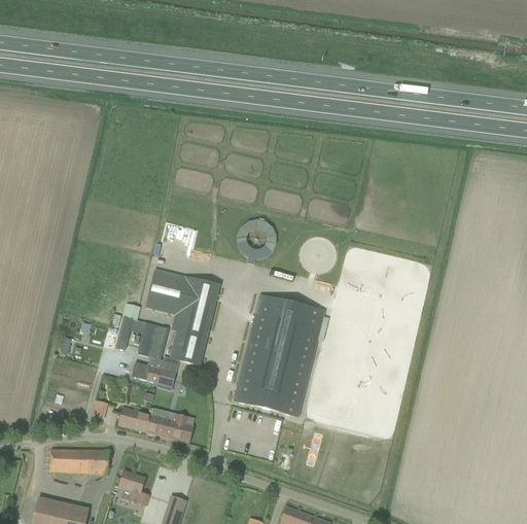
[(276,251),(266,217),(233,226),(243,265),(254,262),(253,257),(276,251)]
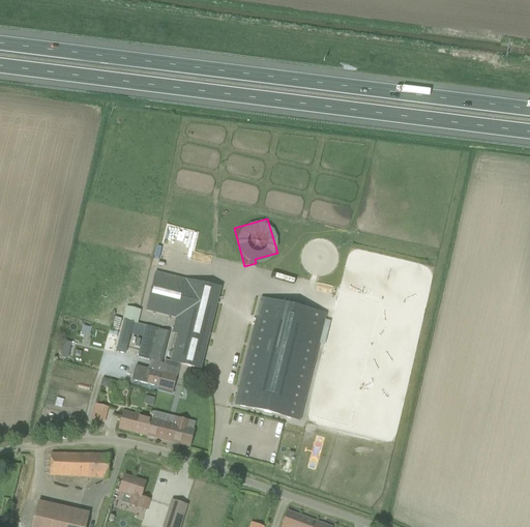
[(215,264),(240,268),(241,261),(216,257),(215,264)]
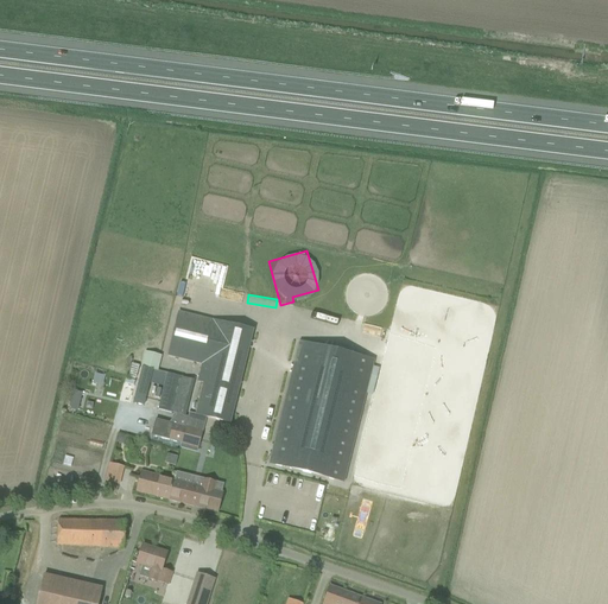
[(202,362),(213,318),(178,310),(168,353),(202,362)]
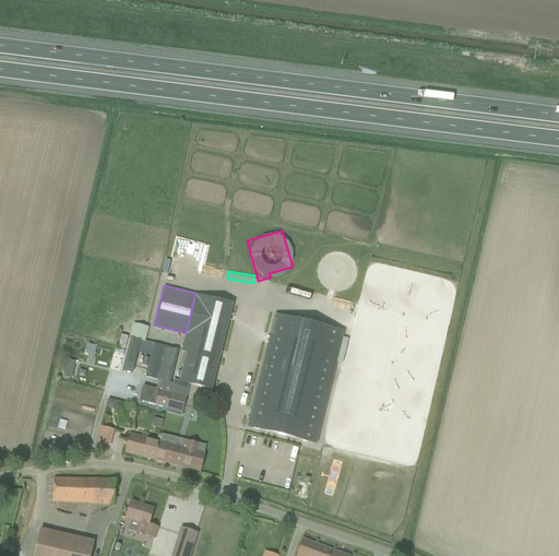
[(195,293),(185,338),(181,349),(218,358),(233,302),(195,293)]
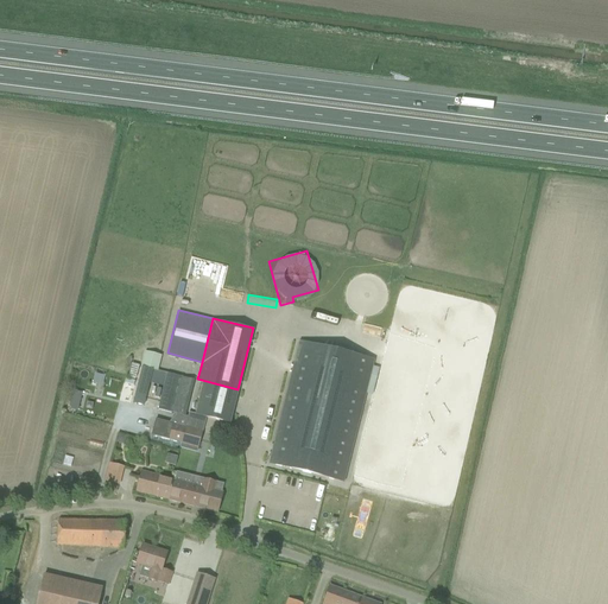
[(268,461),(299,469),(343,479),(374,357),(299,339),(268,461)]
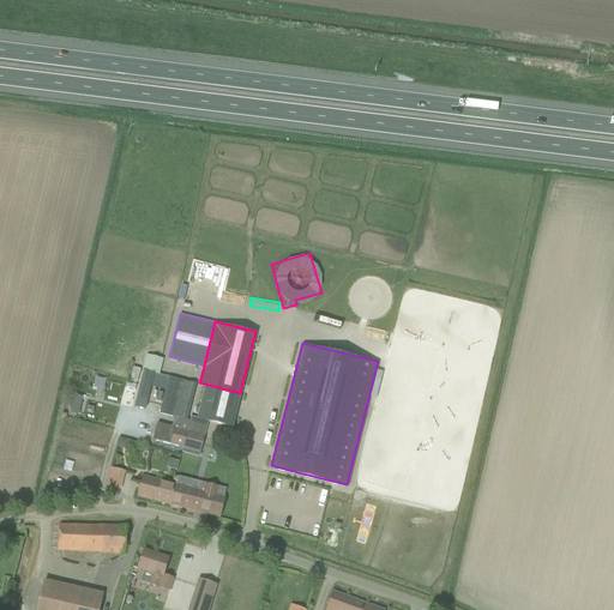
[(133,364),(130,379),(137,380),(140,367),(133,364)]
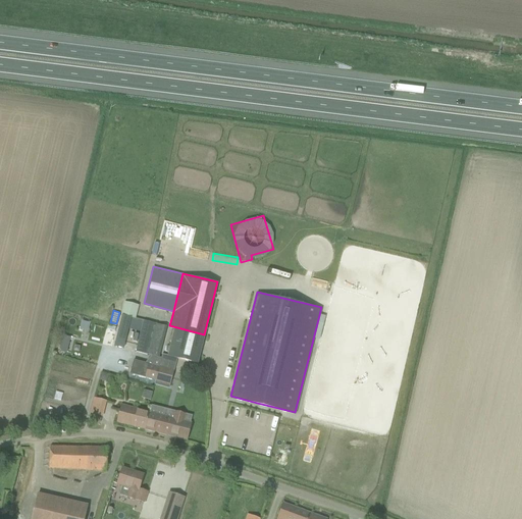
[(150,320),(143,318),(136,350),(143,351),(157,355),(160,356),(168,325),(165,324),(150,320)]
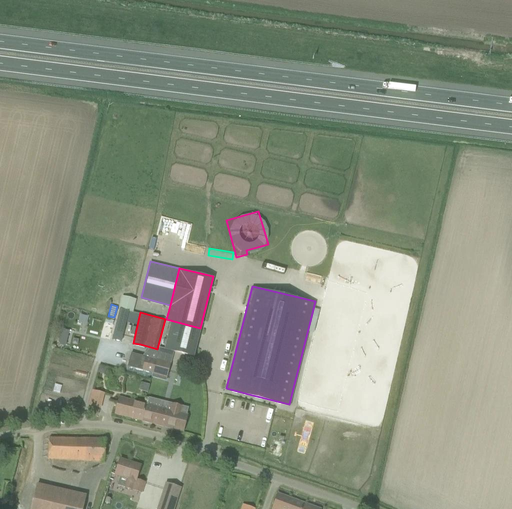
[(193,355),(200,328),(171,320),(164,347),(193,355)]
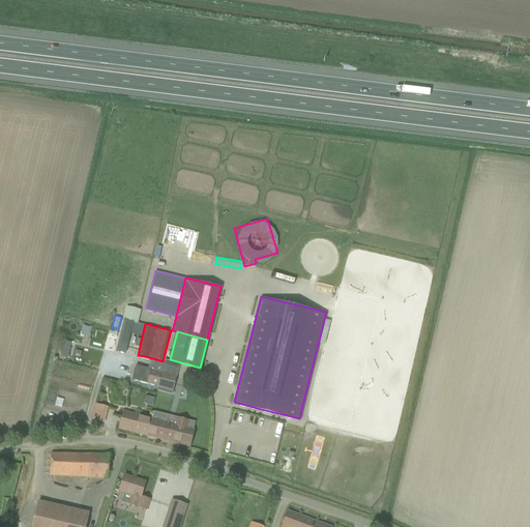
[(55,353),(65,356),(69,341),(59,339),(55,353)]
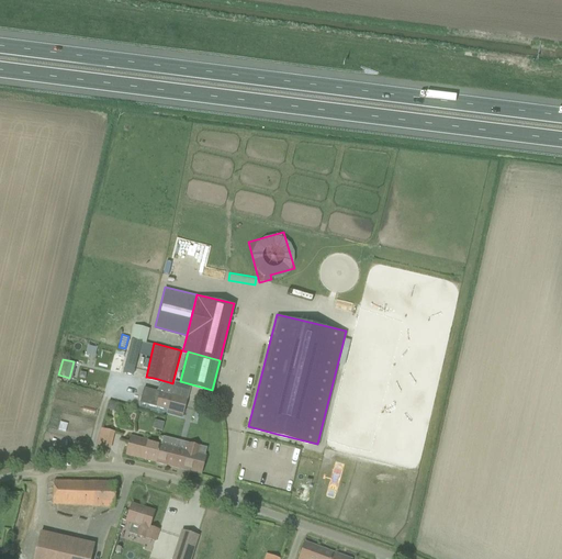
[(143,387),(139,401),(155,405),(166,407),(170,393),(158,390),(143,387)]
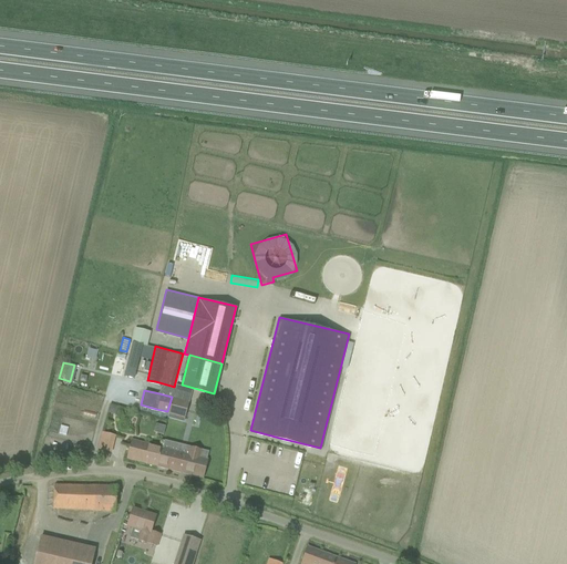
[(172,397),(167,411),(184,416),(188,400),(172,397)]
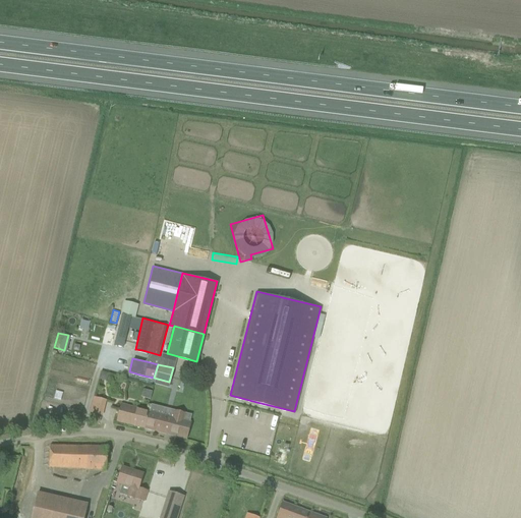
[(139,396),(149,396),(150,388),(140,387),(139,396)]
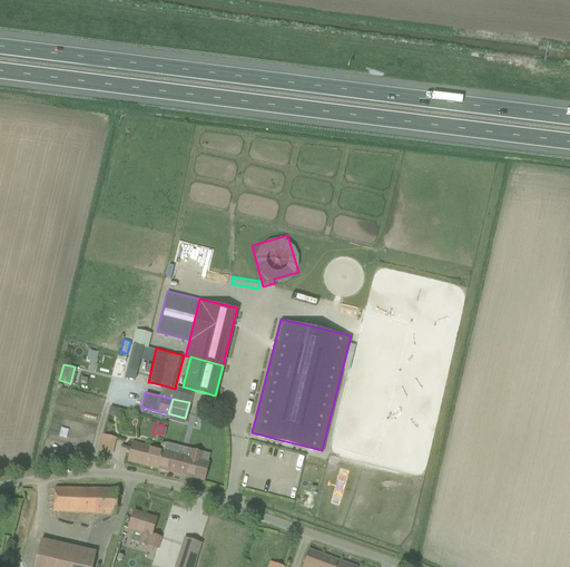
[(102,431),(100,439),(114,442),(116,434),(102,431)]
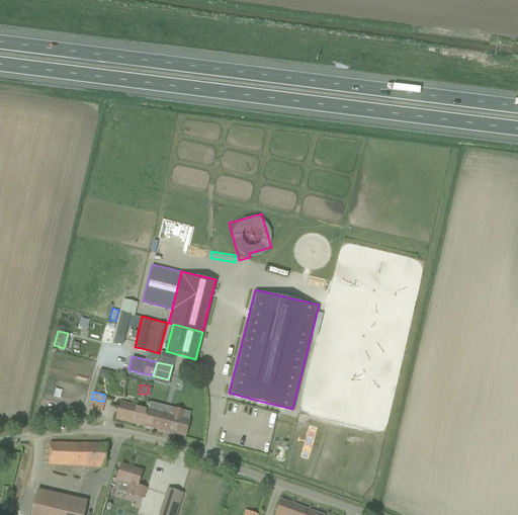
[(115,417),(144,424),(148,407),(120,400),(115,417)]
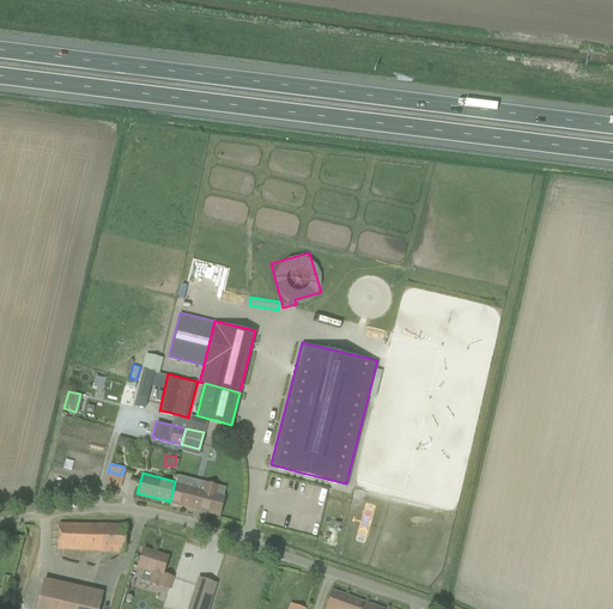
[(217,483),(205,481),(202,488),(175,481),(170,501),(219,515),(224,494),(222,493),(223,491),(216,489),(217,483)]
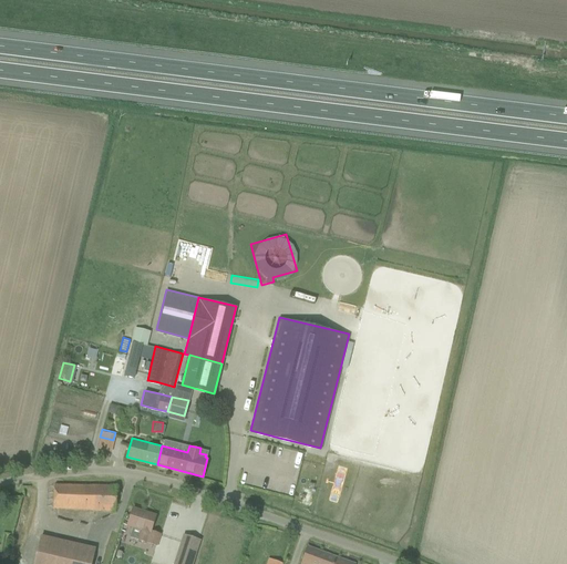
[(54,494),(53,506),(115,510),(116,495),(116,484),(54,483),(54,494)]
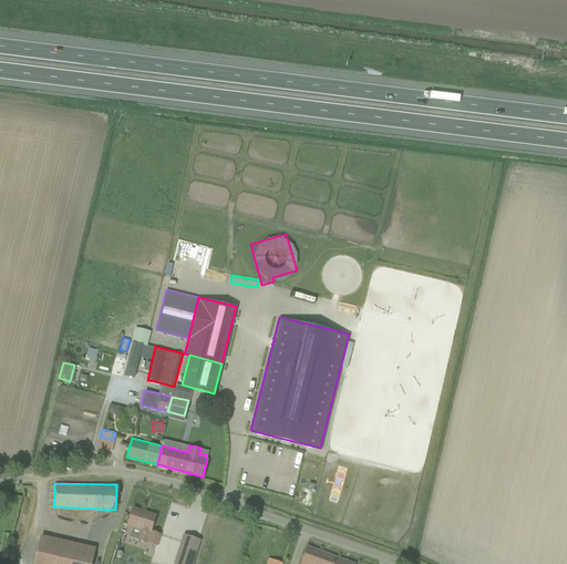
[(132,506),(129,518),(127,523),(140,527),(136,537),(155,543),(158,533),(151,530),(155,514),(132,506)]
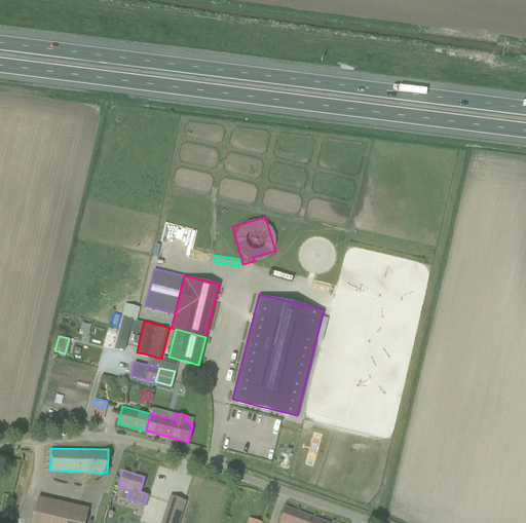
[(31,522),(83,522),(87,507),(38,494),(31,522)]
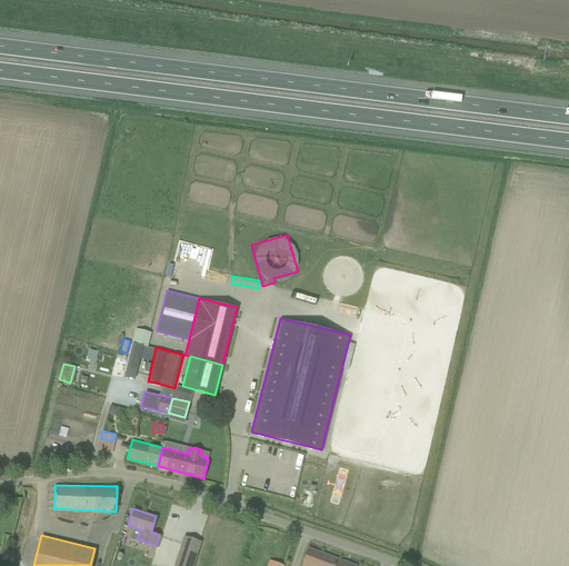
[(192,565),(201,540),(185,535),(173,565),(192,565)]
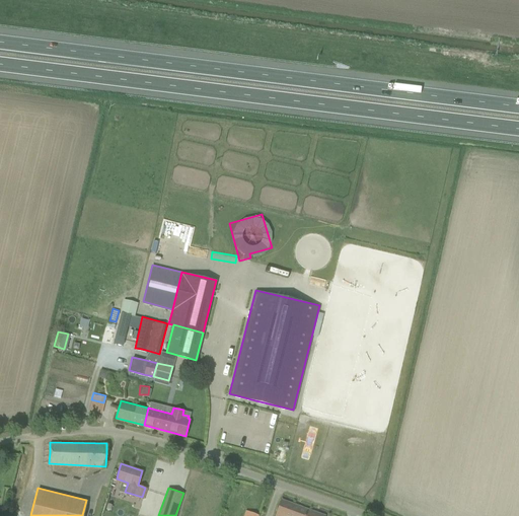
[(274,515),(323,515),(325,514),(281,499),(278,508),(274,515)]
